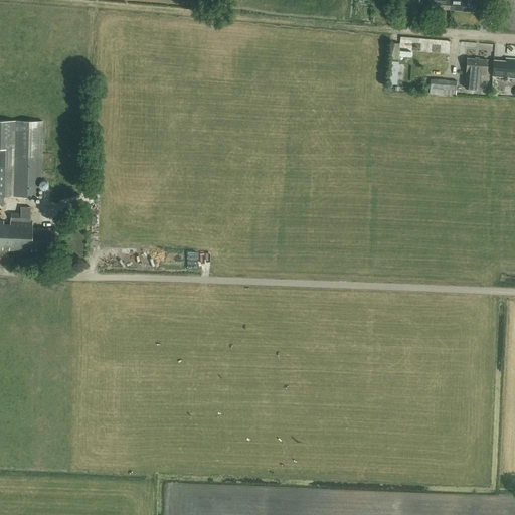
[(423,0),(424,7),(475,10),(475,0),(423,0)]
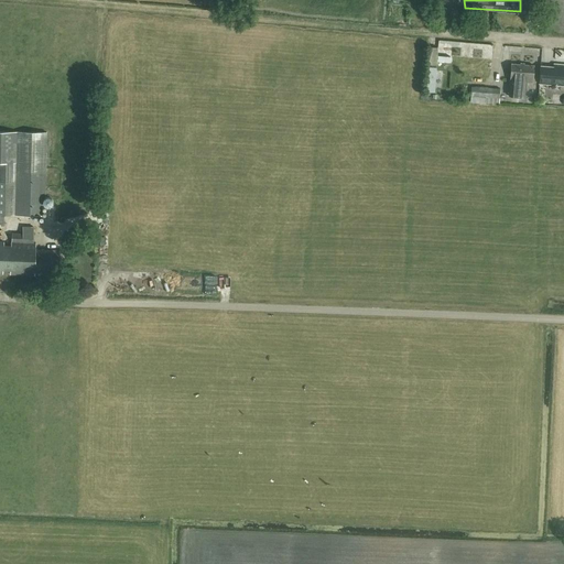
[(532,82),(533,66),(511,64),(510,79),(518,80),(517,96),(524,97),(525,82),(532,82)]
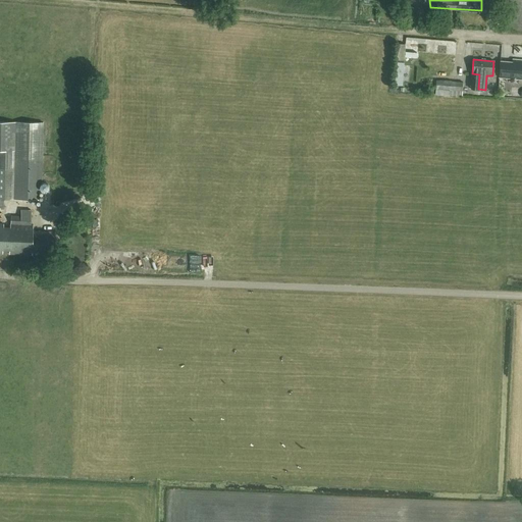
[(521,79),(521,59),(513,59),(512,62),(500,61),(499,76),(521,79)]
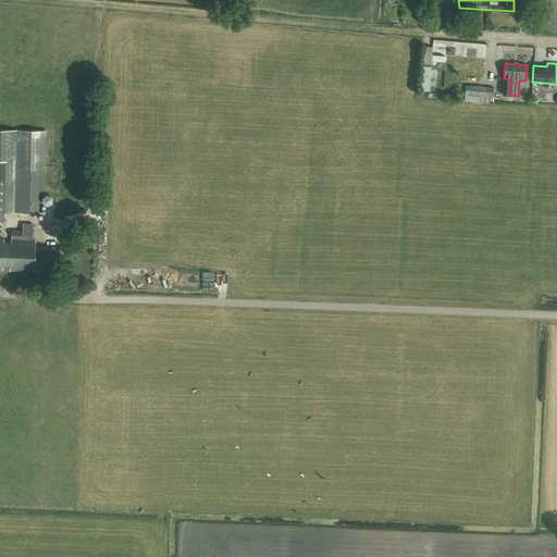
[(466,85),(465,88),(461,88),(461,91),(463,91),(462,100),(480,101),(480,102),(493,103),(493,99),(494,87),(466,85)]
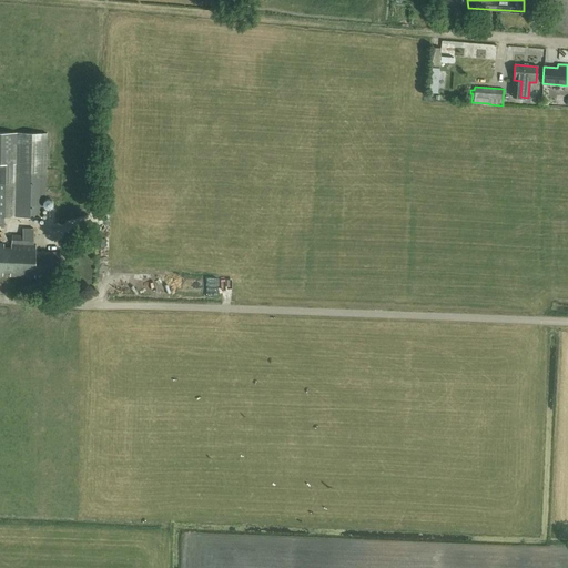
[(41,217),(41,198),(46,198),(47,133),(17,132),(17,134),(0,133),(0,143),(16,143),(14,216),(41,217)]
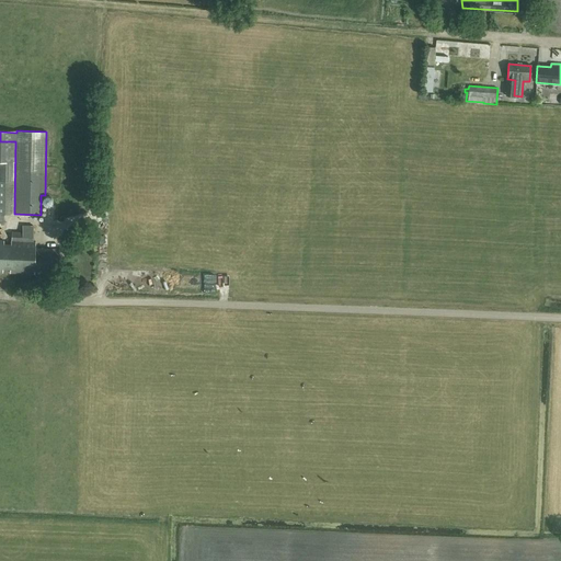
[(11,214),(13,162),(0,161),(0,222),(3,222),(4,215),(11,214)]
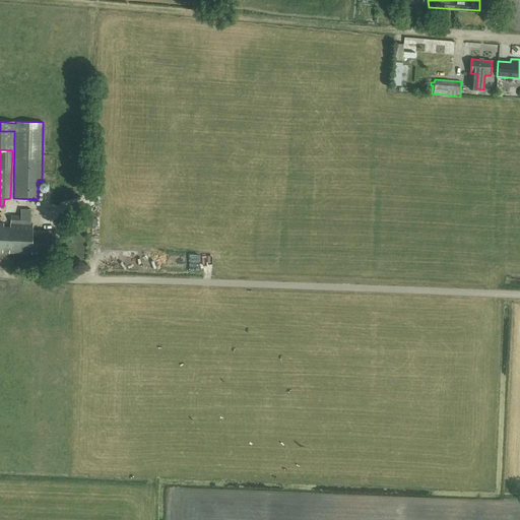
[(30,224),(31,209),(21,208),(21,215),(10,214),(10,222),(30,224)]
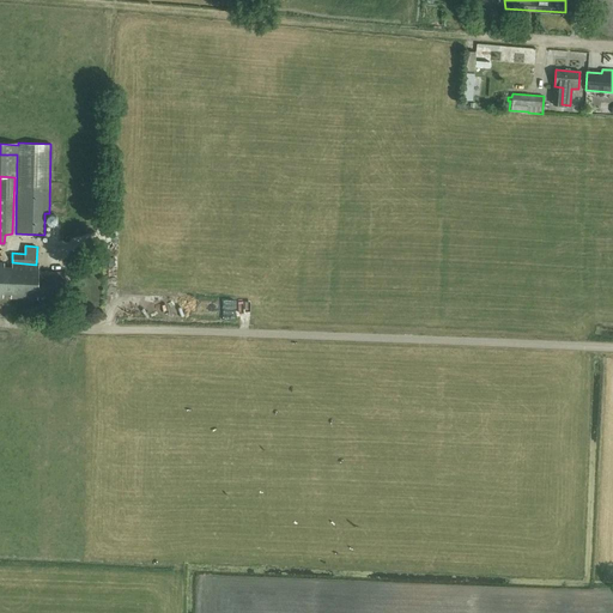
[(38,265),(12,263),(12,266),(4,266),(5,263),(0,262),(0,297),(36,299),(36,297),(61,298),(62,273),(37,272),(38,265)]
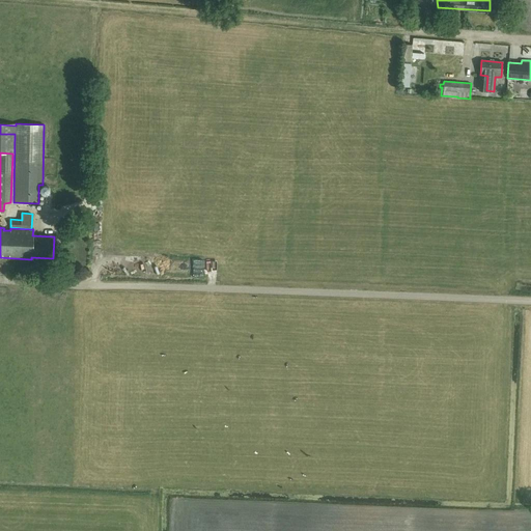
All buildings are outlined.
